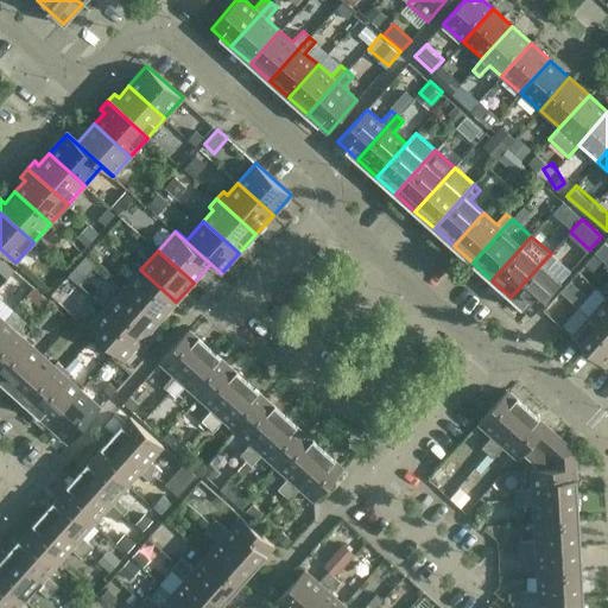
[(0,253),(0,276),(11,263),(0,253)]
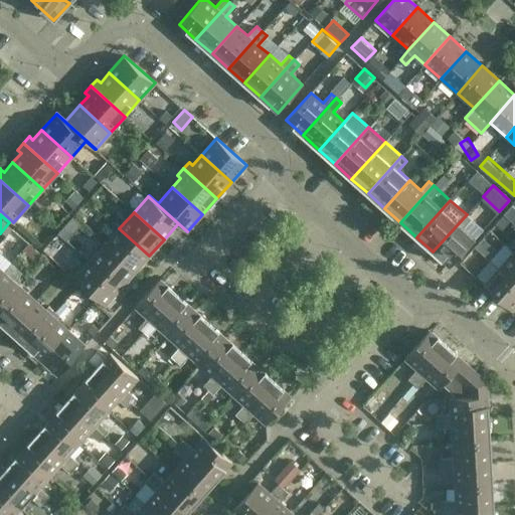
[(467,214),(433,251),(450,267),(475,239),(463,228),(471,218),(467,214)]
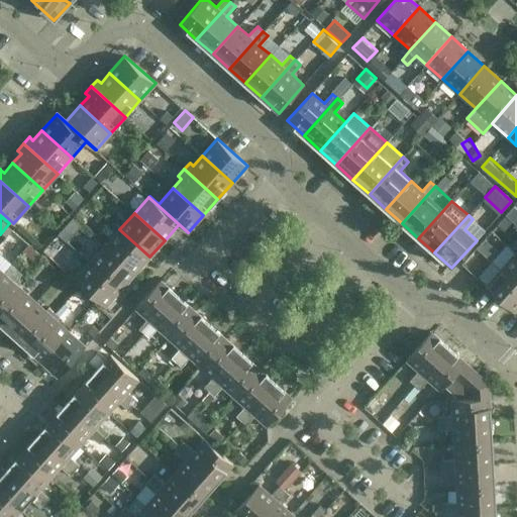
[(119,229),(105,245),(135,273),(149,256),(119,229)]
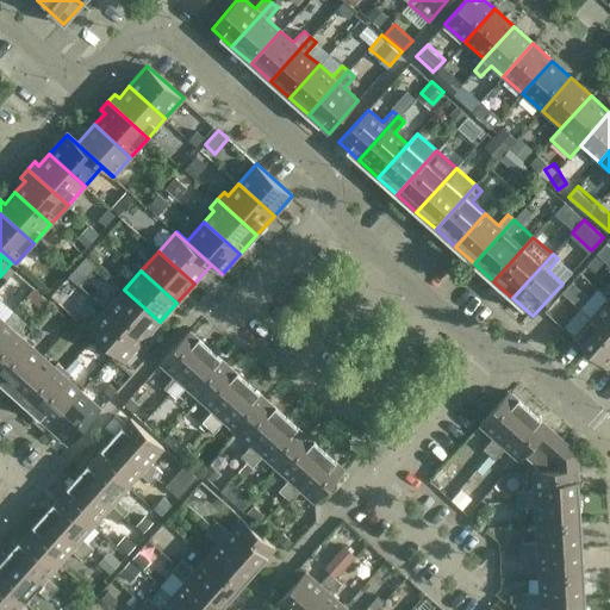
[(124,290),(106,309),(143,341),(160,322),(124,290)]
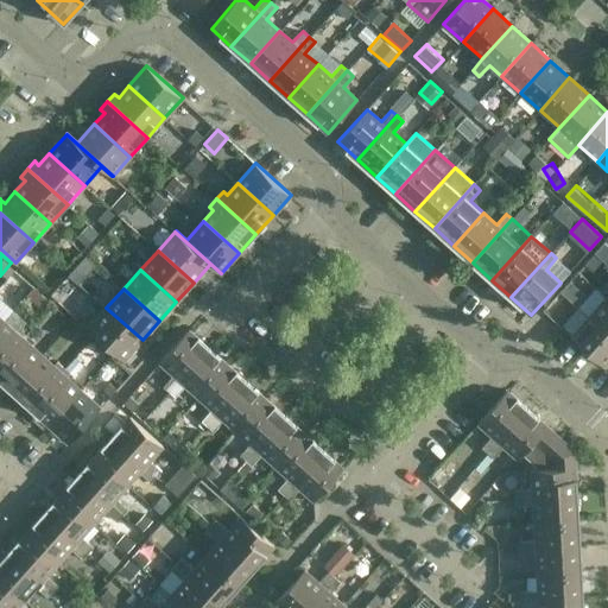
[(607,298),(606,297),(589,317),(607,334),(607,298)]
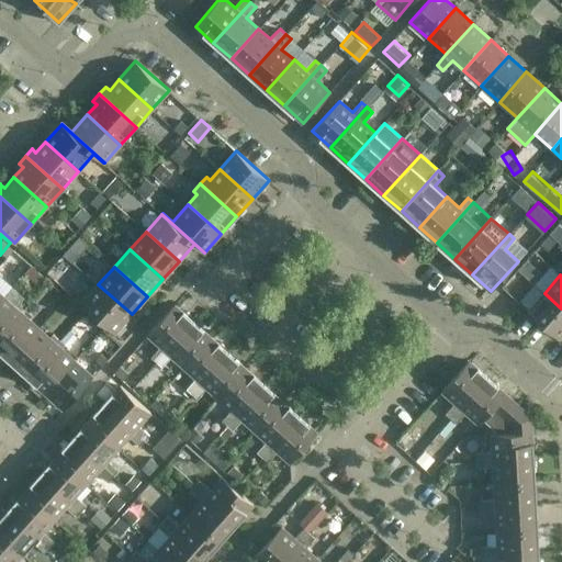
[(98,284),(81,303),(114,333),(132,314),(98,284)]
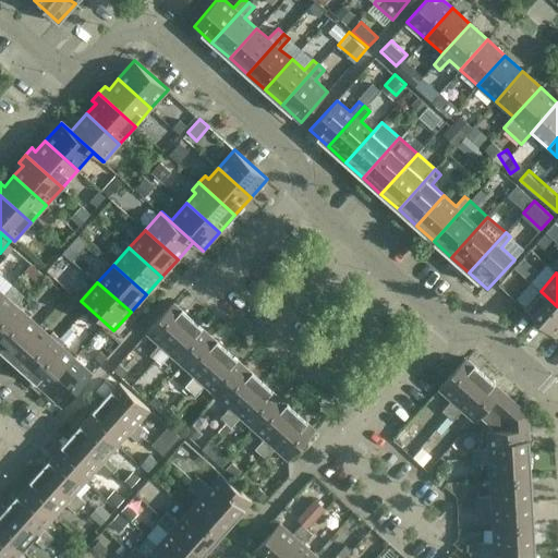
[(557,331),(557,306),(541,291),(524,308),(555,336),(557,331)]
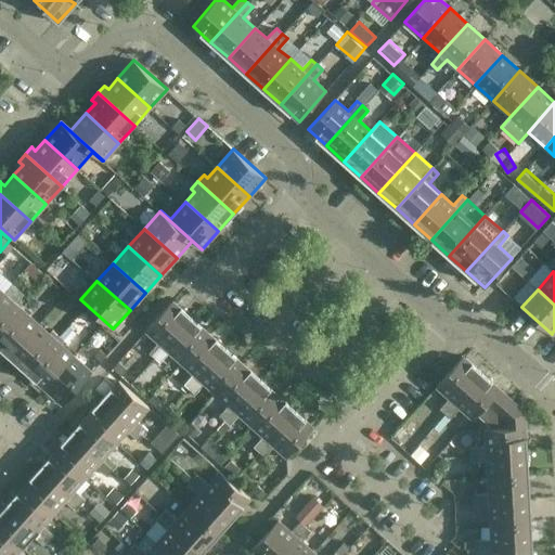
[(3,293),(0,296),(0,332),(25,305),(17,298),(14,301),(3,293)]
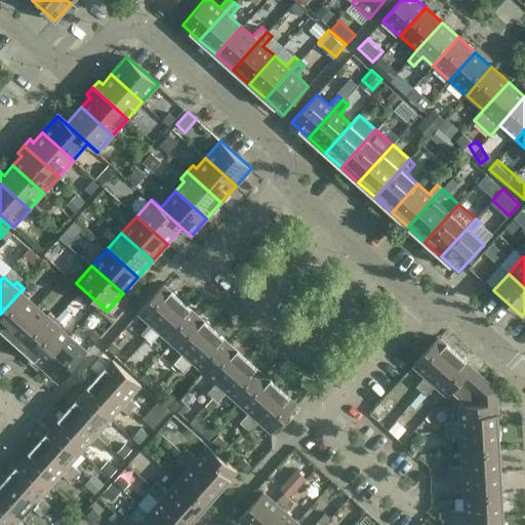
[(163,284),(137,313),(150,323),(142,333),(147,338),(180,299),(163,284)]
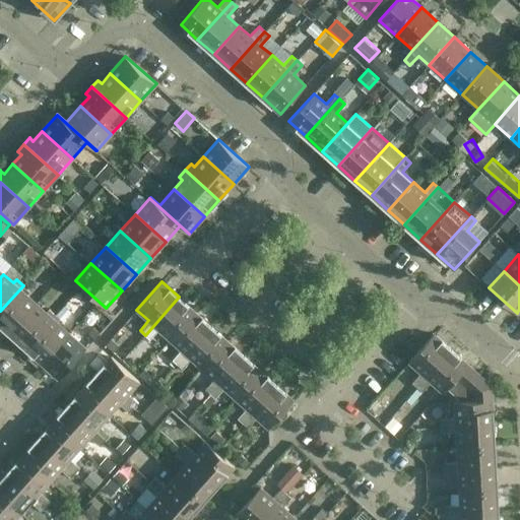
[(23,285),(0,311),(0,326),(9,334),(37,304),(26,295),(29,291),(23,285)]
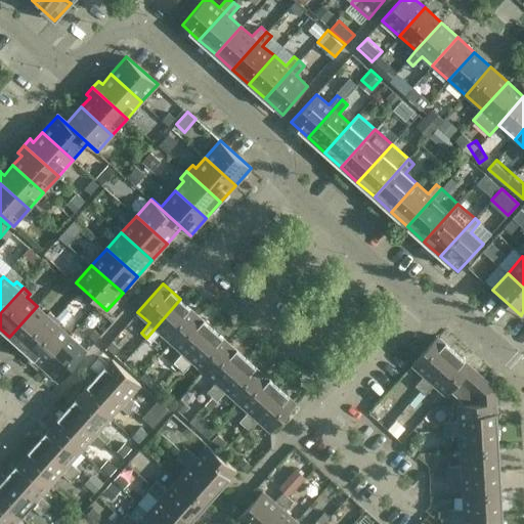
[(180,299),(146,338),(151,342),(160,332),(171,342),(197,314),(180,299)]
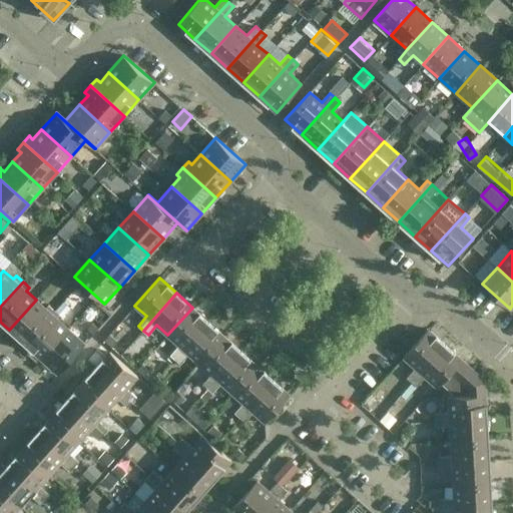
[(36,300),(9,330),(25,344),(55,311),(48,305),(45,308),(36,300)]
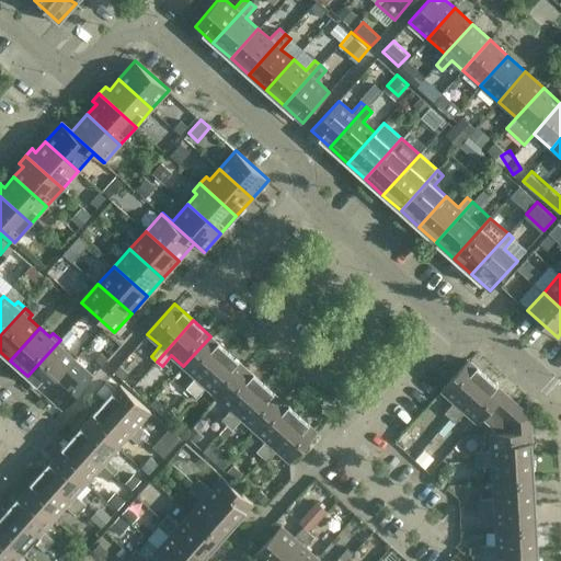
[(210,336),(183,366),(195,377),(186,388),(192,392),(228,352),(210,336)]
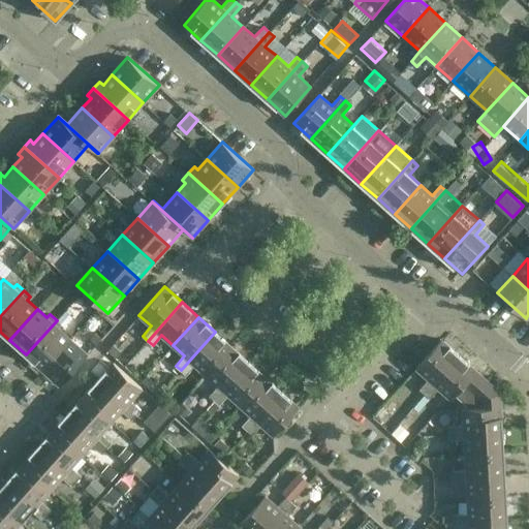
[(57,320),(26,354),(42,370),(70,339),(60,330),(63,327),(57,320)]
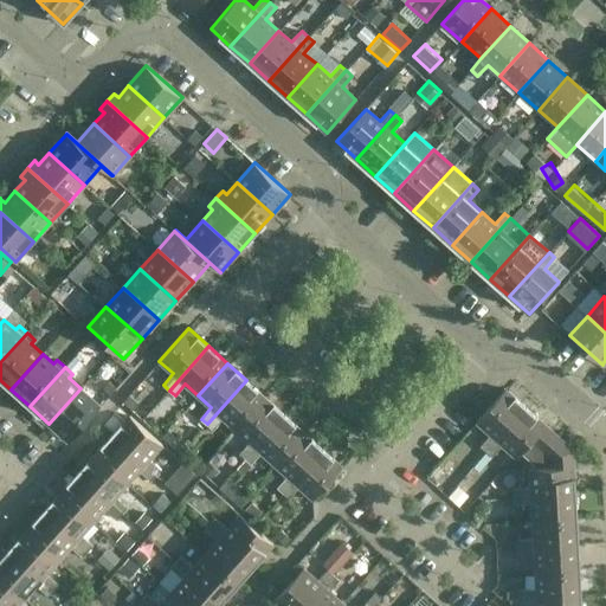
[(116,374),(123,380),(129,373),(122,367),(116,374)]
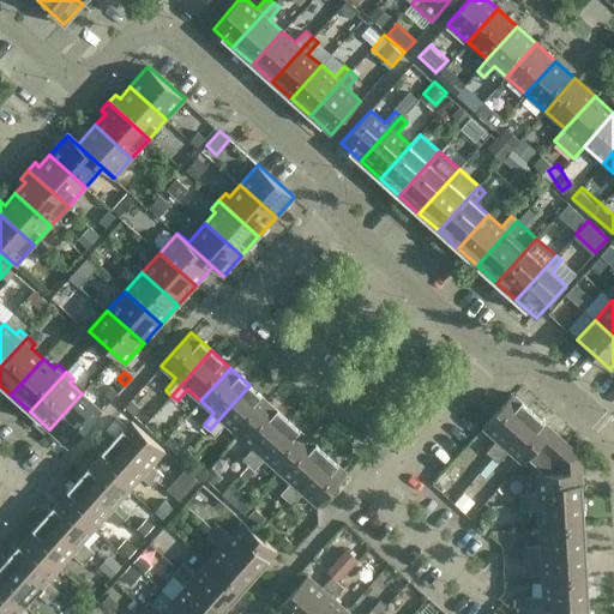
[(250,385),(210,429),(216,435),(226,423),(239,435),(269,403),(250,385)]
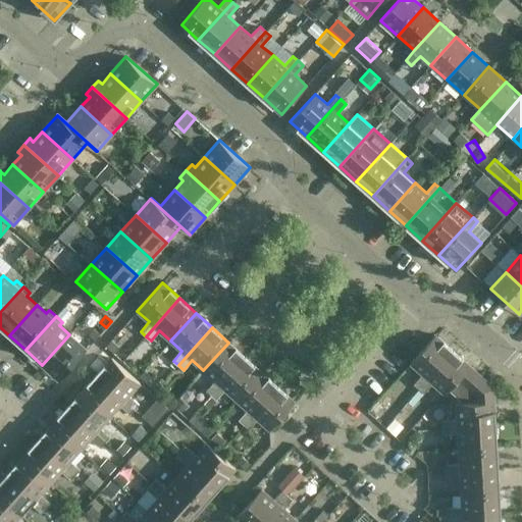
[(69,334),(42,365),(59,380),(87,350),(69,334)]
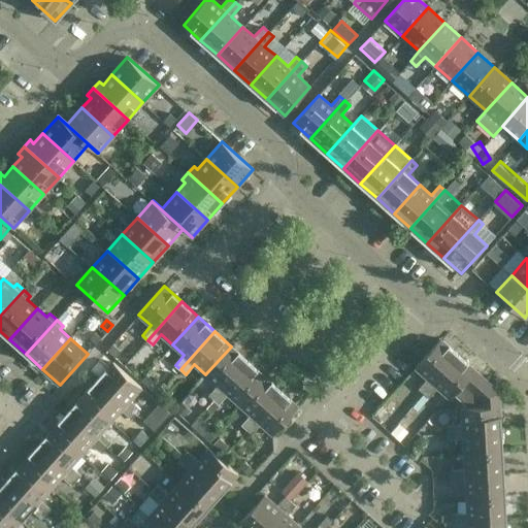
[(458,355),(440,339),(416,367),(427,378),(419,388),(424,393),(458,355)]
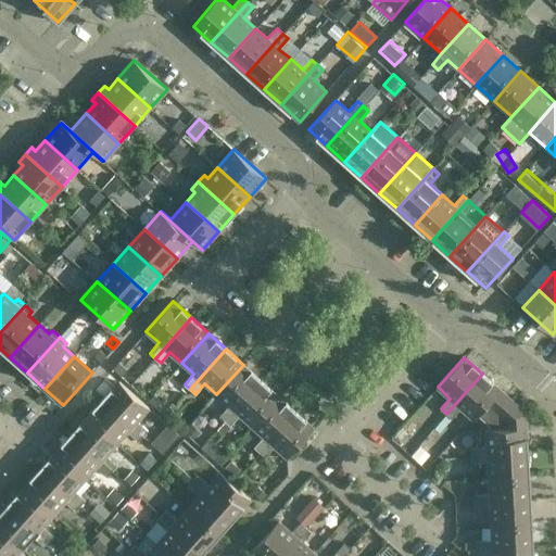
[(112,369),(122,377),(127,369),(118,362),(112,369)]
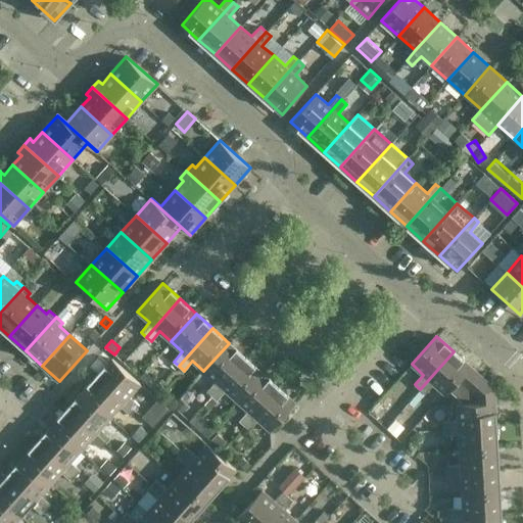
[(229,343),(203,371),(215,381),(206,391),(211,395),(245,358),(229,343)]
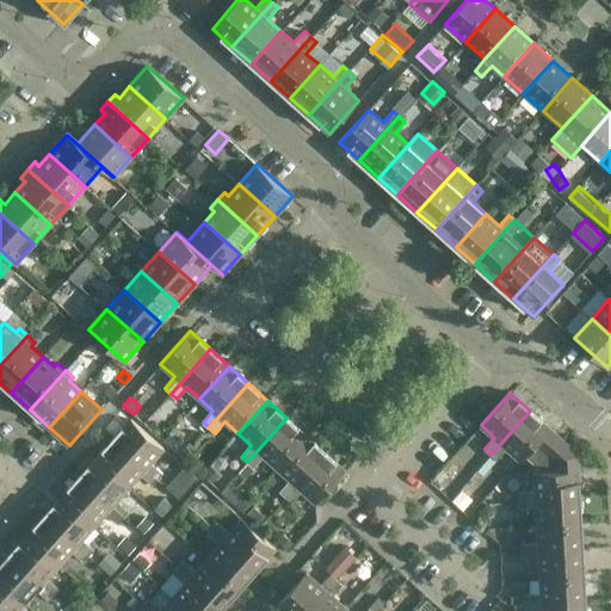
[(563,440),(530,411),(491,455),(497,461),(507,449),(520,462),(526,455),(539,468),(563,440)]
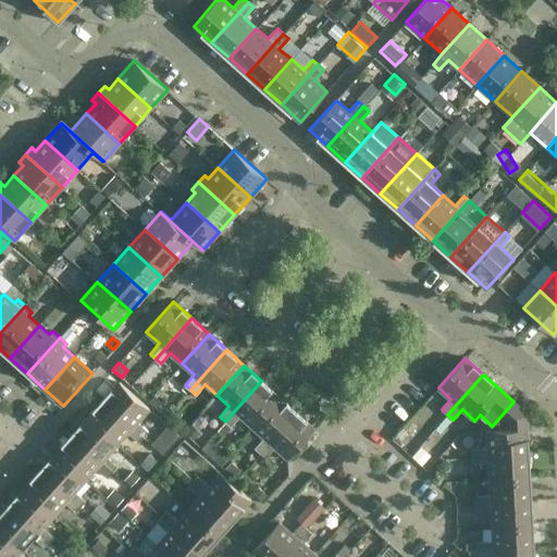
[(261,381),(225,421),(231,426),(239,416),(252,426),(279,397),(261,381)]
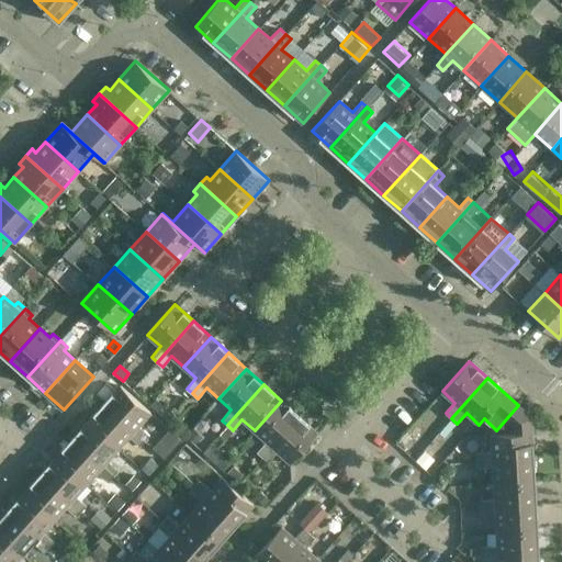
[(150,413),(121,385),(104,404),(145,440),(149,435),(139,425),(150,413)]
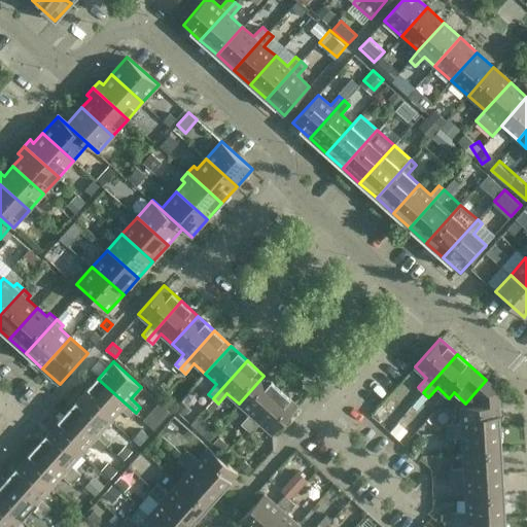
[(264,376),(239,403),(249,414),(241,424),(246,428),(281,390),(264,376)]
